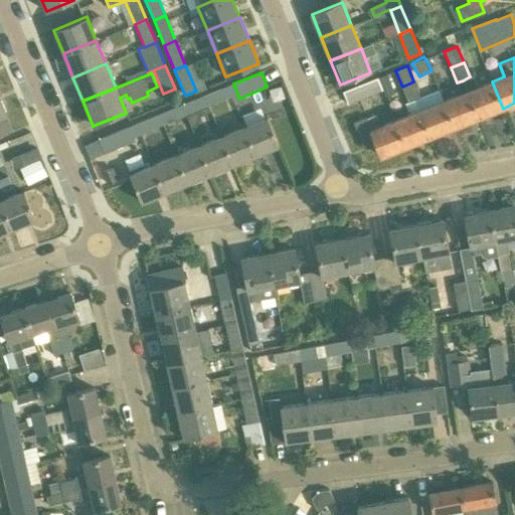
[(393,93),(386,74),(377,78),(382,91),(384,97),(393,93)]
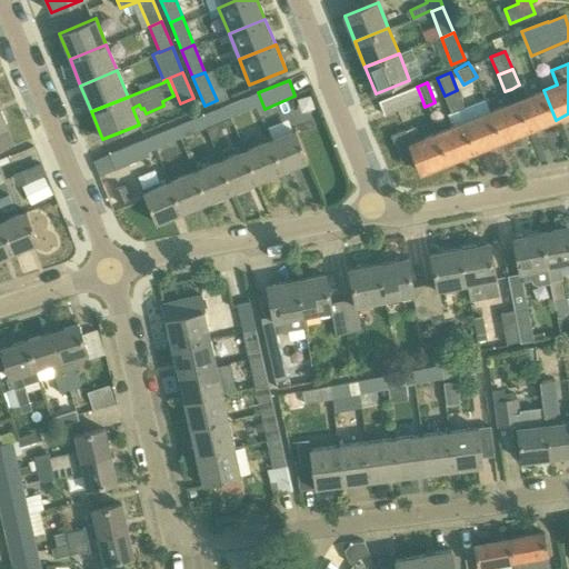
[(556,120),(543,90),(528,97),(522,83),(519,85),(511,89),(517,100),(517,101),(528,130),(556,120)]
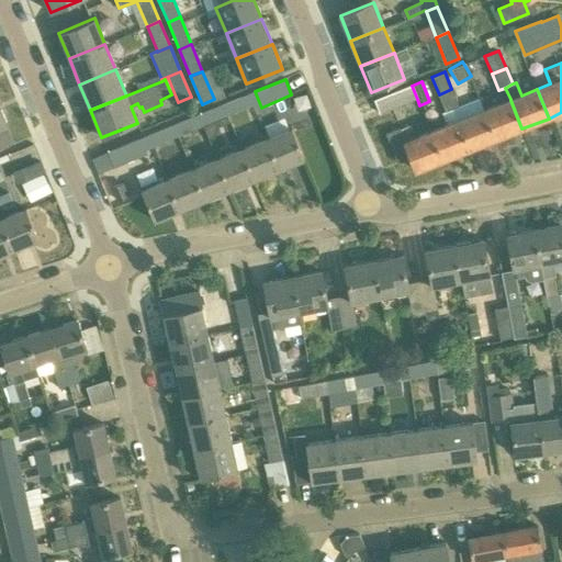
[(380,113),(417,99),(412,86),(374,100),(380,113)]
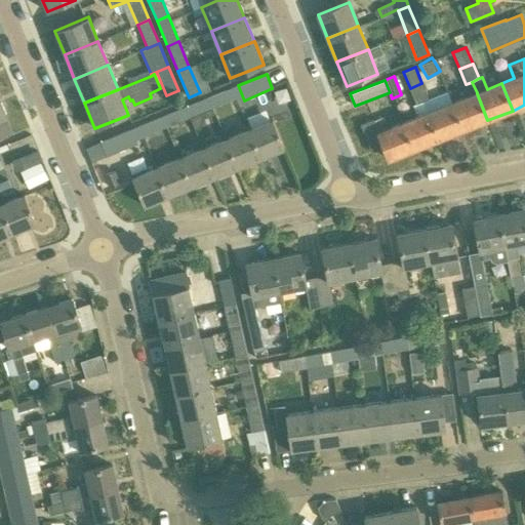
[(421,83),(410,88),(416,104),(428,99),(421,83)]
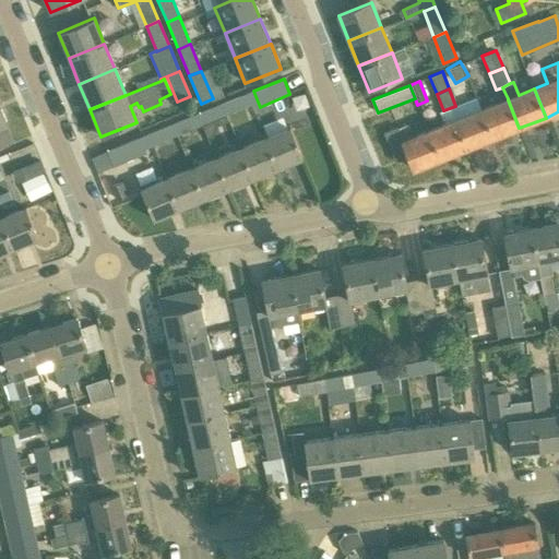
[(252,110),(260,107),(253,91),(224,103),(229,115),(250,106),(252,110)]
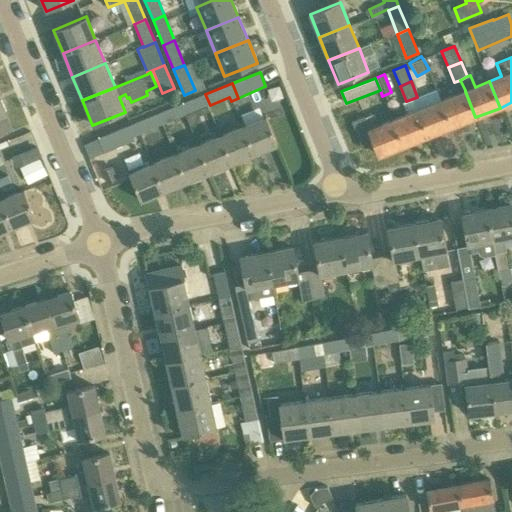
[(451,127),(475,117),(465,91),(440,100),(451,127)]
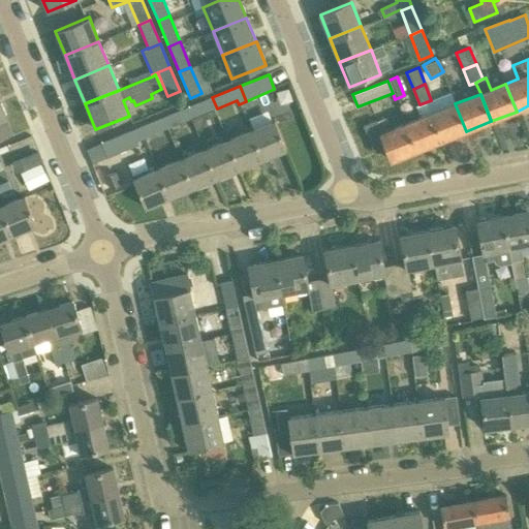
[(189,120),(217,109),(212,97),(184,109),(189,120)]
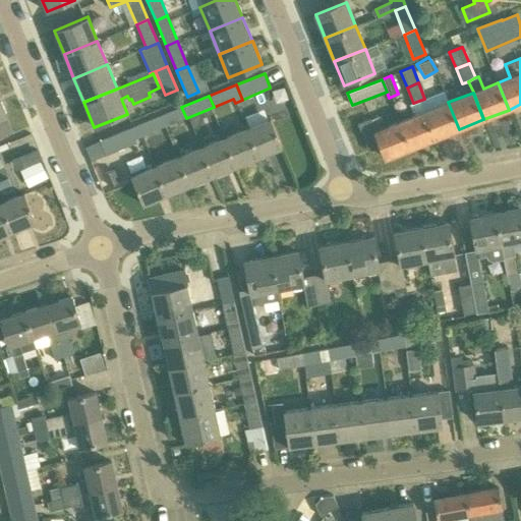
[(0,99),(0,137),(12,132),(5,116),(7,116),(0,99)]
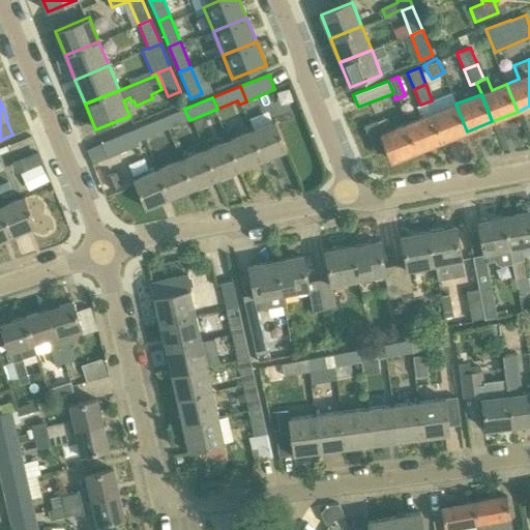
[(441,142),(467,131),(455,104),(430,114),(441,142)]
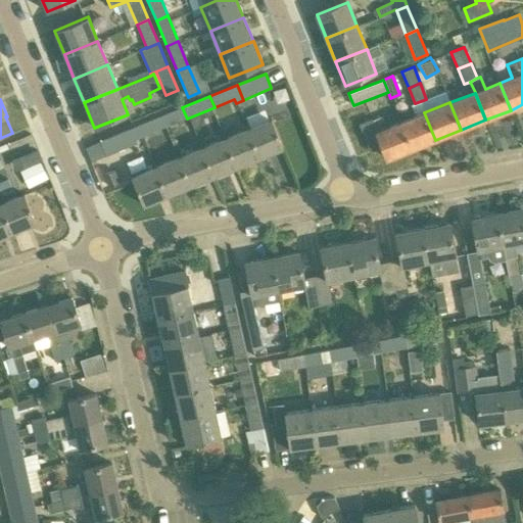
[(159,130),(187,119),(182,107),(154,119),(159,130)]
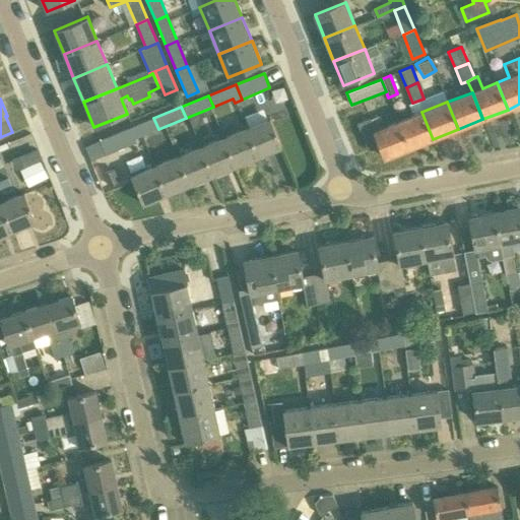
[(407,148),(433,139),(421,112),(397,122),(407,148)]
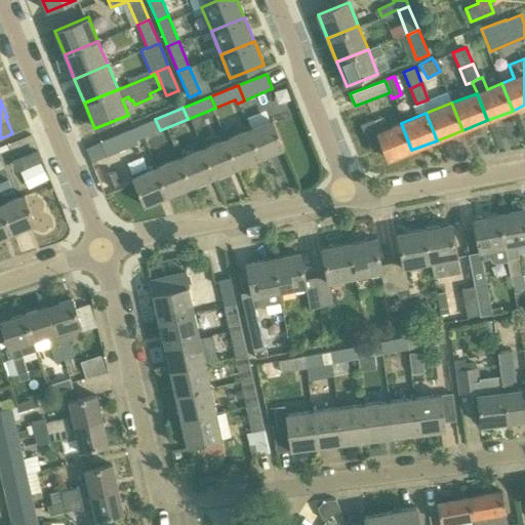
[(411,150),(401,123),(388,128),(384,117),(374,120),(373,119),(360,124),(370,150),(380,146),(387,160),(411,150)]
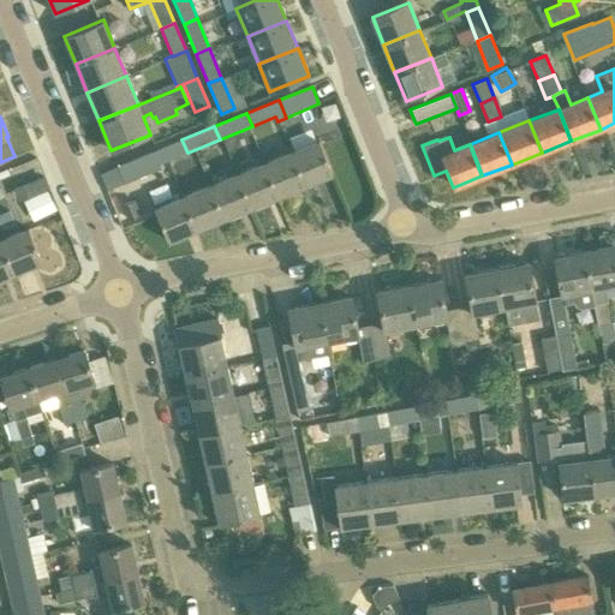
[(159,163),(187,153),(181,139),(150,153),(157,169),(161,168),(159,163)]
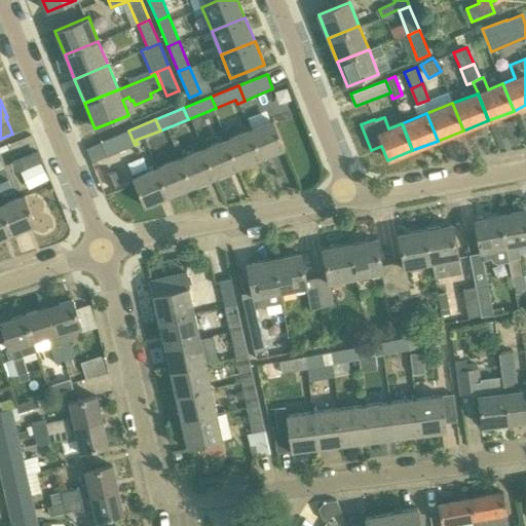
[(259,153),(261,157),(285,148),(273,120),(250,129),(259,153)]
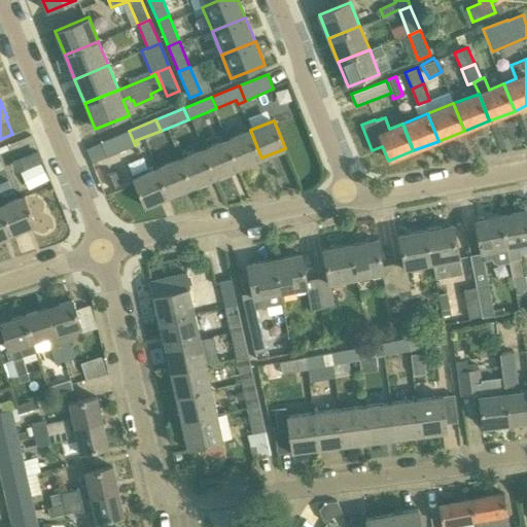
[(238,168),(261,157),(259,153),(250,130),(226,140),(237,165),(238,168)]
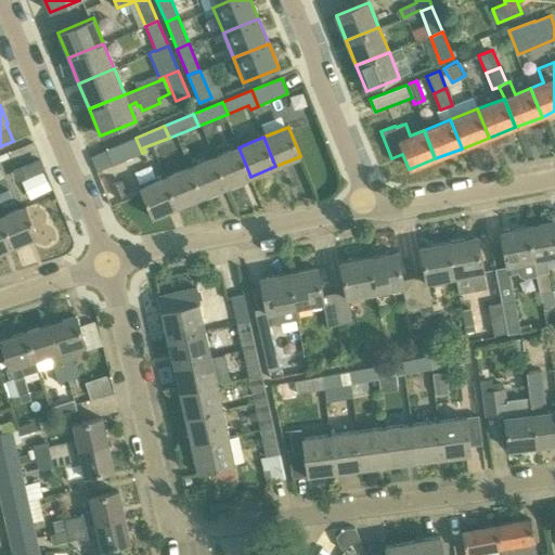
[(112,165),(142,153),(136,138),(105,150),(112,165)]
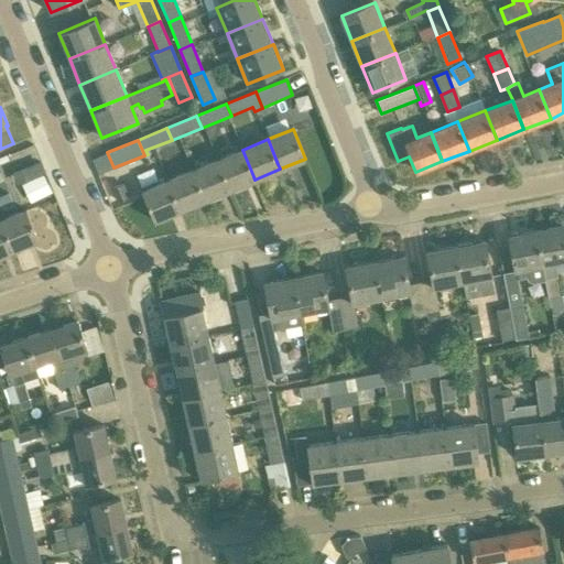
[(229,190),(255,180),(253,176),(242,150),(217,160),(228,187),(229,190)]
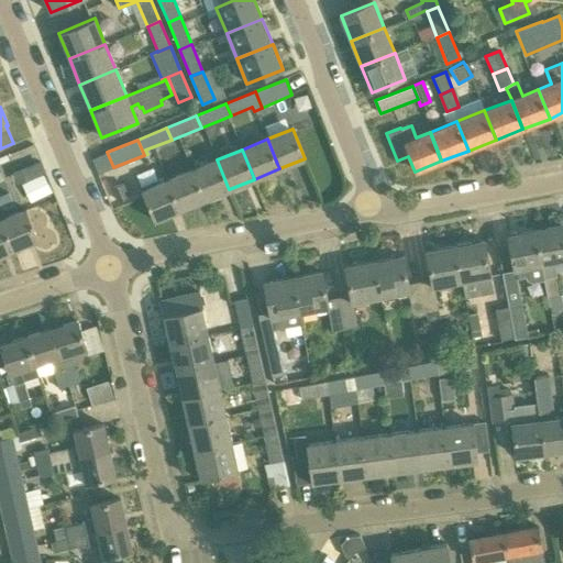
[(203,200),(229,189),(228,187),(217,159),(191,170),(203,198),(203,200)]
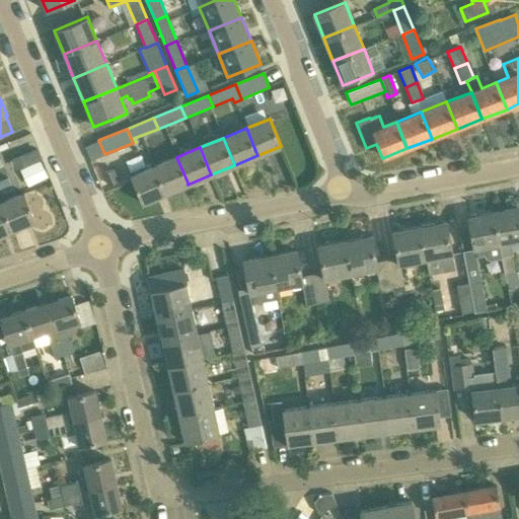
[(164,194),(188,184),(188,182),(176,157),(153,166),(164,194)]
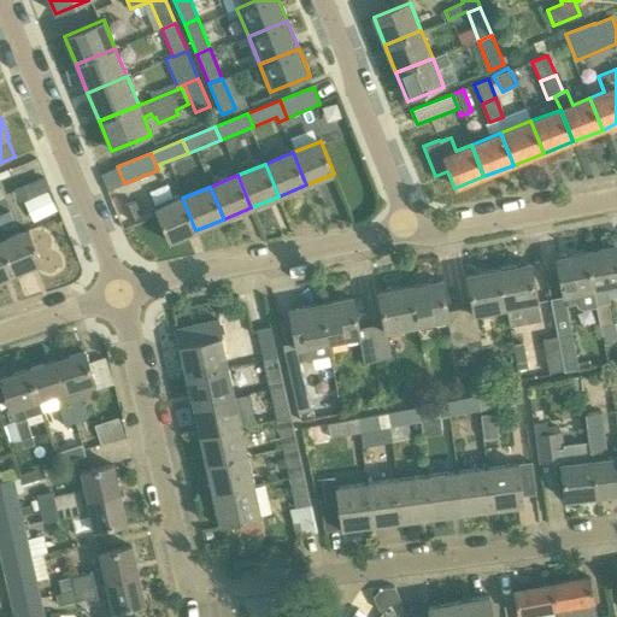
[(48,191),(30,199),(39,218),(57,210),(48,191)]
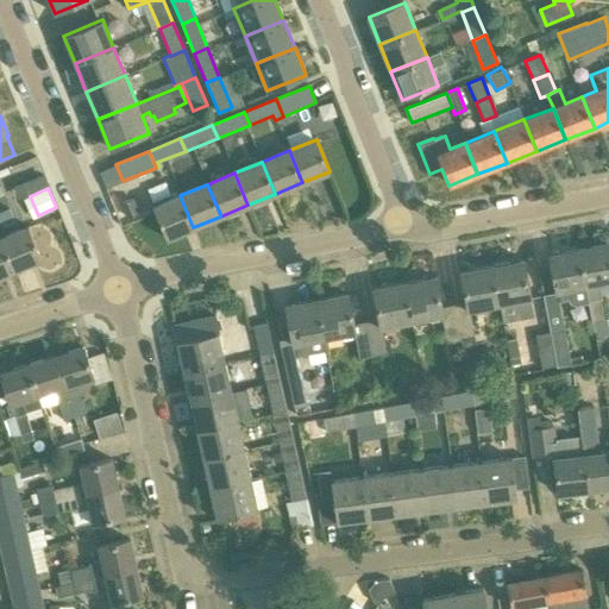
[(167,239),(193,227),(180,195),(152,207),(167,239)]
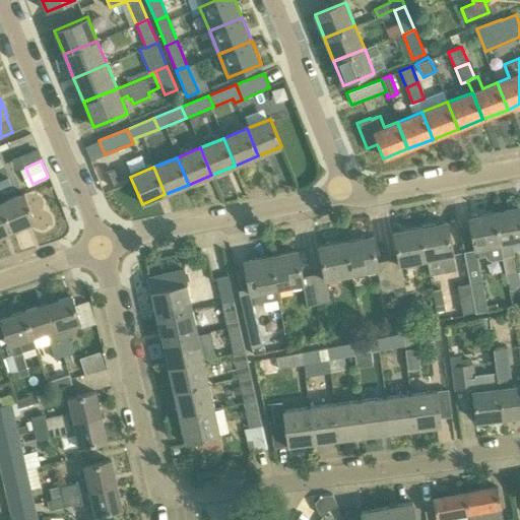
[(7,179),(0,181),(0,193),(0,194),(12,190),(7,179)]
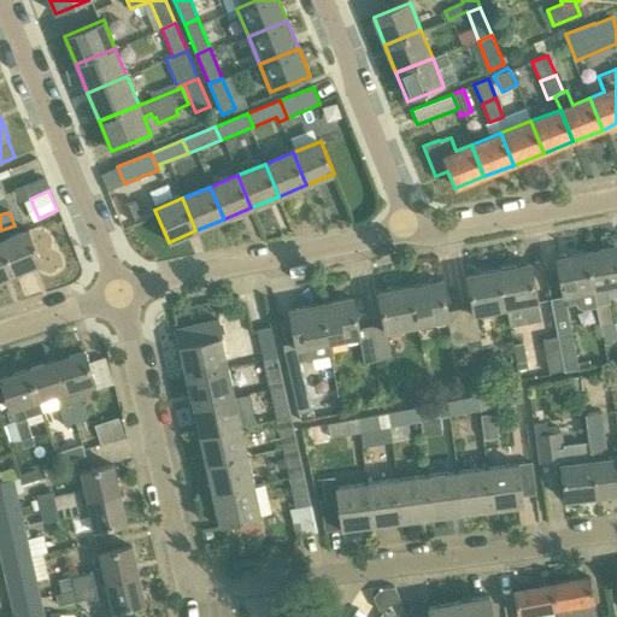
[(1,241),(15,274),(42,262),(29,229),(1,241)]
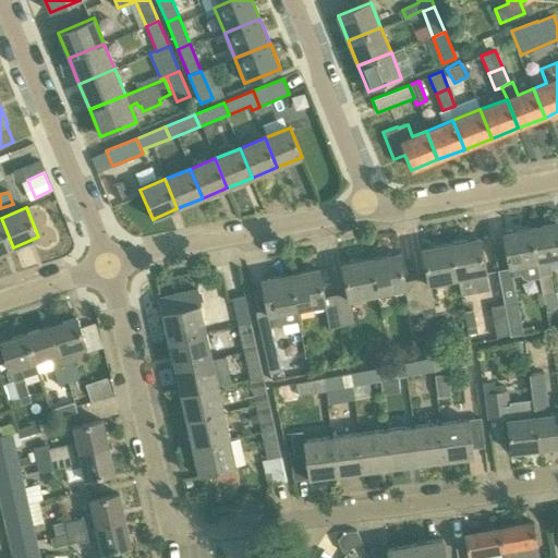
[(0,252),(13,247),(1,218),(0,218),(0,252)]
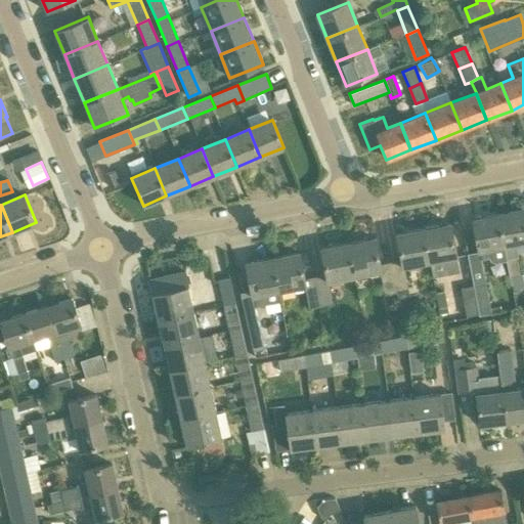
[(521,274),(515,245),(523,243),(523,210),(497,215),(504,247),(507,261),(510,277),(521,274)]
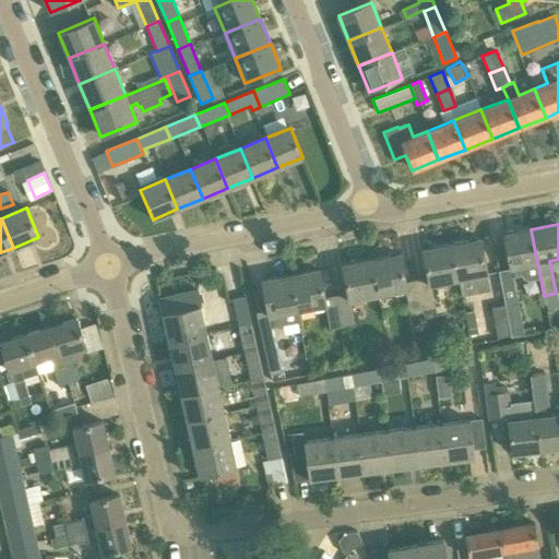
[(531,229),(503,235),(512,277),(523,274),(524,277),(525,282),(540,278),(537,263),(531,229)]
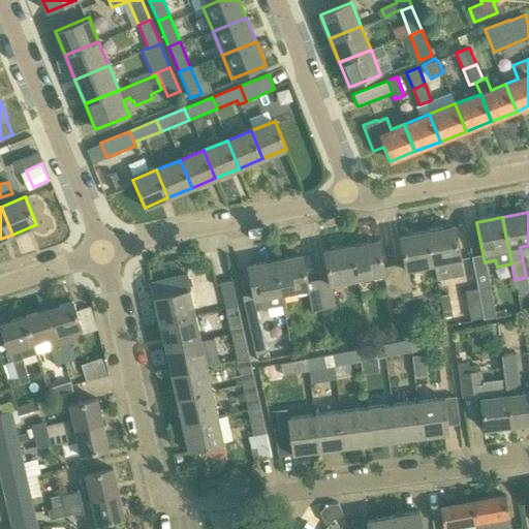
[(427,231),(433,265),(461,259),(455,226),(427,231)]
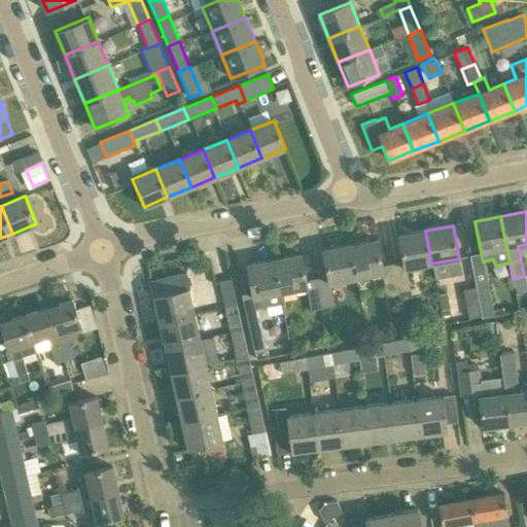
[(393,265),(398,293),(401,307),(413,305),(406,269),(431,264),(425,231),(398,236),(403,262),(393,265)]
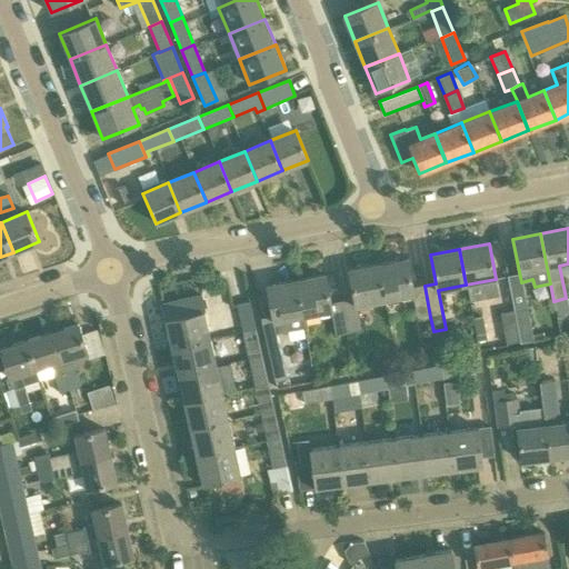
[(430,317),(425,286),(412,288),(407,259),(378,265),(385,300),(412,295),(418,320),(430,317)]
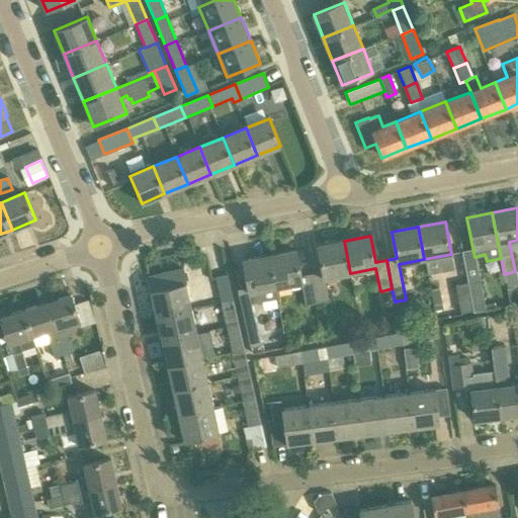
[(325,278),(350,273),(344,241),(317,246),(322,272),(312,274),(318,303),(329,300),(325,278)]
